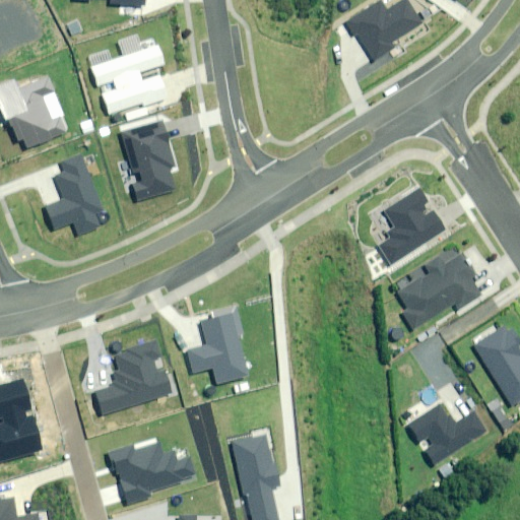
[(380,0),(379,0),(346,21),(354,35),(358,33),(376,60),(394,48),(391,43),(421,22),(406,0),(402,0),(387,10),(380,0)]
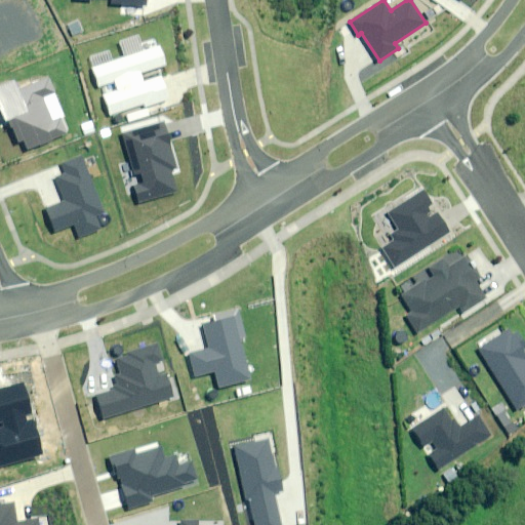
[(161,46),(95,67),(102,86),(116,82),(119,90),(105,95),(111,116),(170,96),(163,75),(144,82),(142,74),(167,66),(161,46)]
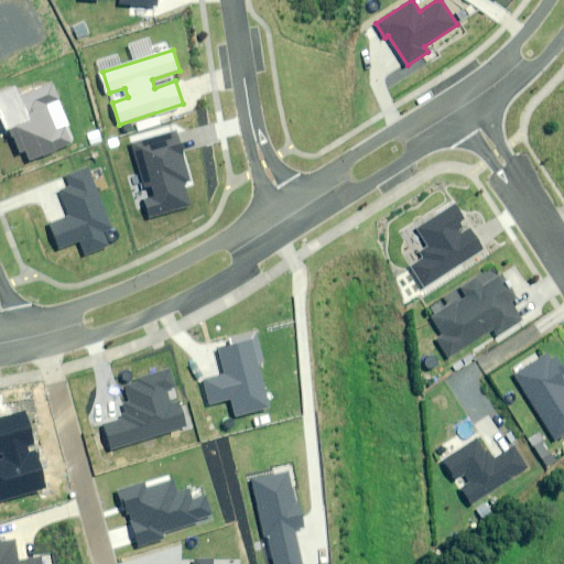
[(25,150),(30,161),(72,143),(65,127),(56,131),(44,102),(57,98),(52,84),(19,97),(14,86),(0,91),(0,112),(7,130),(10,129),(20,152),(25,150)]
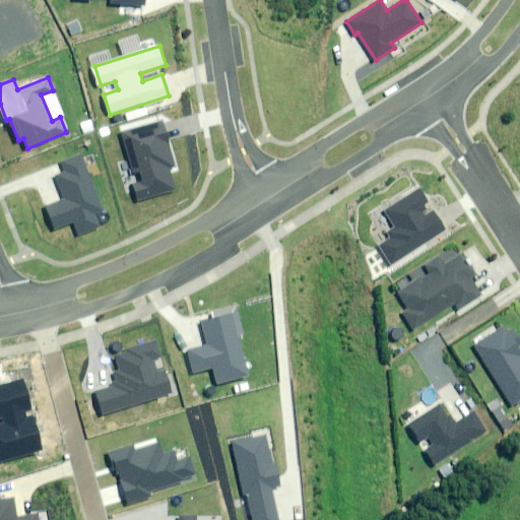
[(164,123),(123,134),(137,185),(134,186),(138,202),(175,192),(168,167),(175,165),(164,123)]
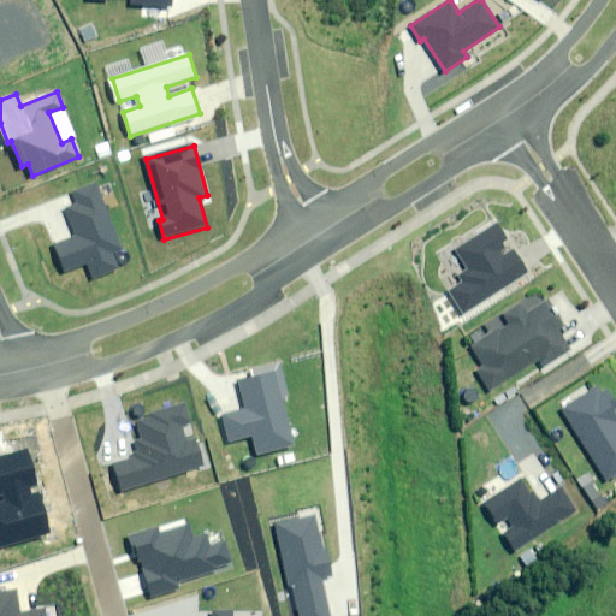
[(120,247),(95,182),(71,191),(76,205),(64,209),(75,237),(54,244),(65,272),(87,264),(93,278),(117,268),(111,250),(120,247)]
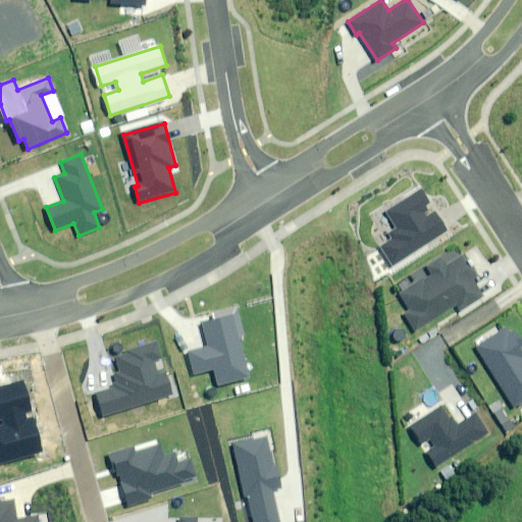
[(379,247),(394,266),(448,228),(436,211),(428,217),(421,207),(429,202),(421,190),(386,213),(397,228),(388,235),(392,239),(379,247)]
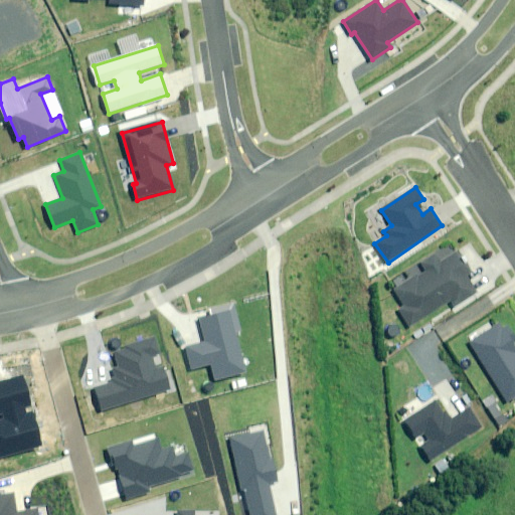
[(422,269),(394,289),(405,305),(397,310),(408,326),(450,299),(455,306),(476,292),(466,277),(471,274),(451,243),(419,265),(422,269)]
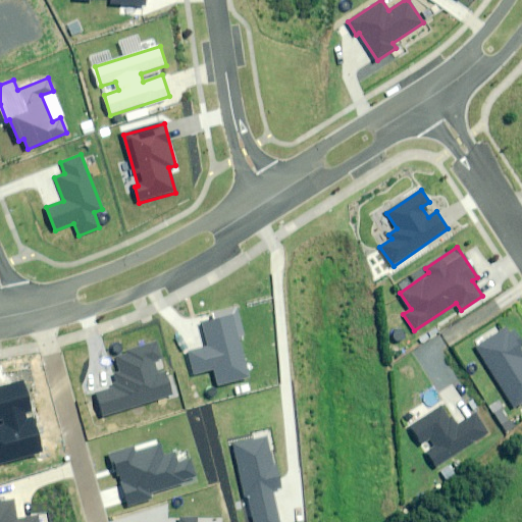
[(248,379),(233,315),(203,322),(208,348),(189,353),(194,373),(215,368),(219,386),(248,379)]
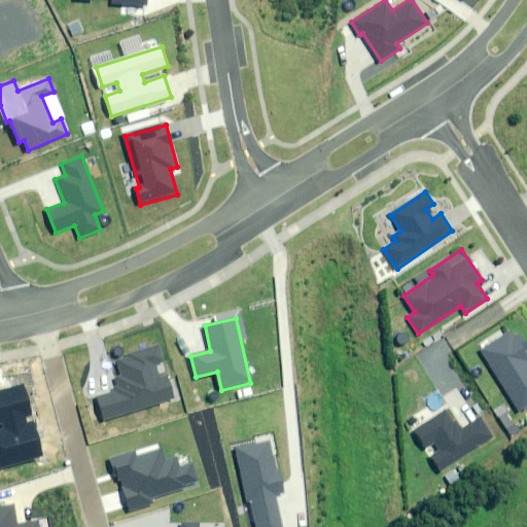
[(515,329),(482,351),(522,412),(526,408),(526,361),(521,352),(526,348),(515,329)]
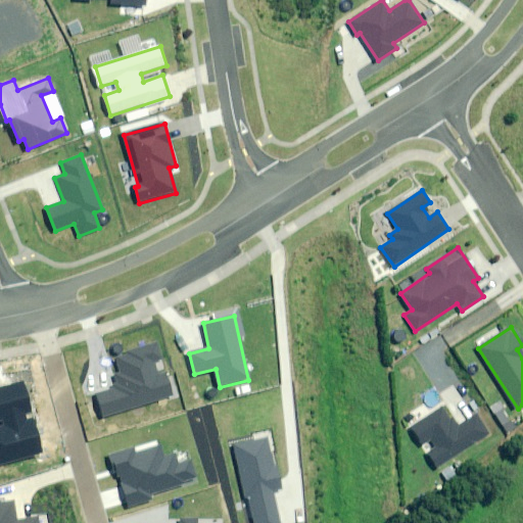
[(96,395),(103,417),(173,394),(165,373),(157,375),(153,362),(161,359),(156,344),(112,359),(117,374),(112,376),(116,388),(96,395)]
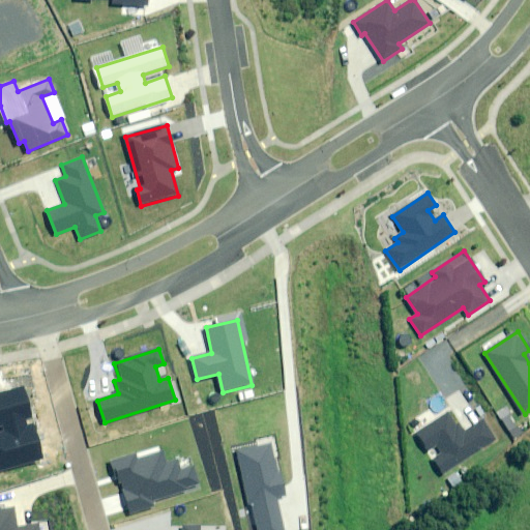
[(0,433),(0,469),(45,458),(35,424),(28,427),(25,416),(33,414),(26,389),(0,395),(0,423),(1,423),(4,432),(0,433)]
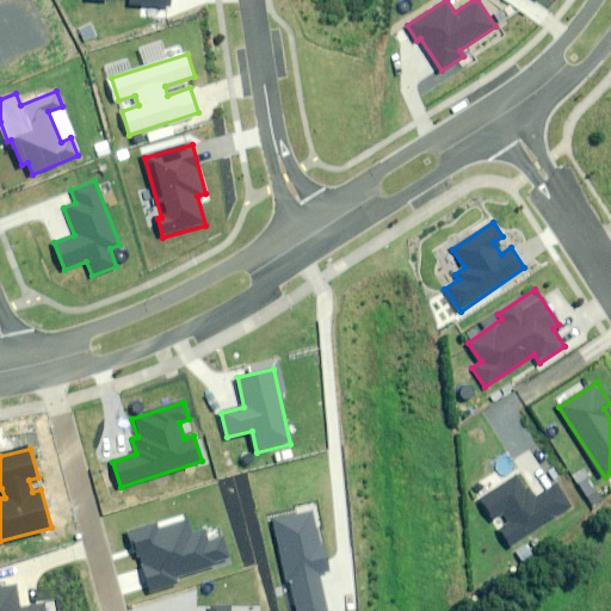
[(520,474),(480,501),(492,519),(504,511),(512,523),(500,531),(511,548),(572,506),(559,487),(538,501),(520,474)]
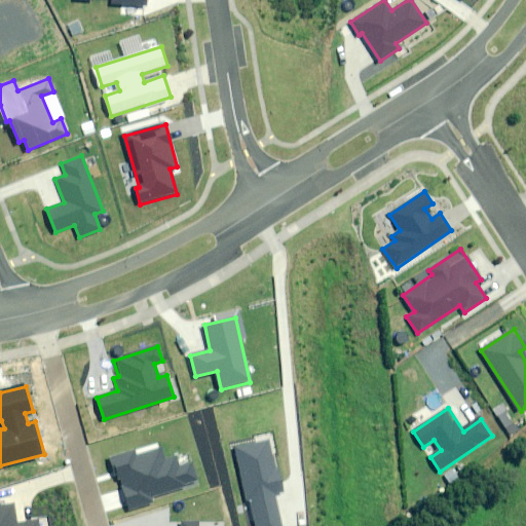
[(271,439),(235,447),(247,500),(250,500),(255,525),(280,525),(274,494),(284,492),(271,439)]
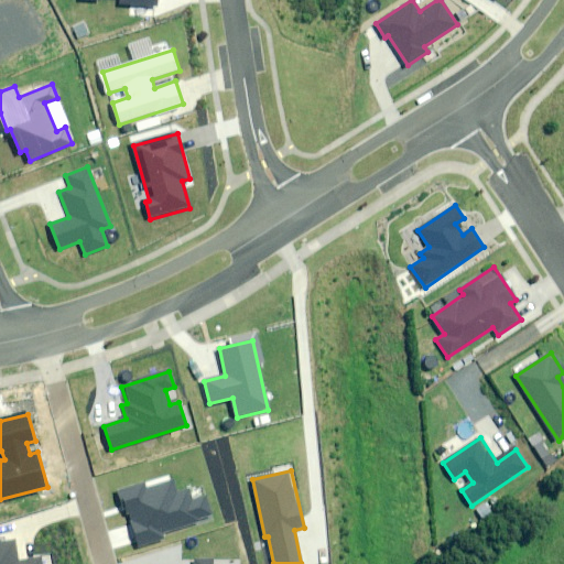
[(144,484),(117,492),(123,513),(128,512),(139,545),(163,538),(162,532),(212,516),(206,498),(193,501),(188,489),(175,492),(172,480),(145,489),(144,484)]
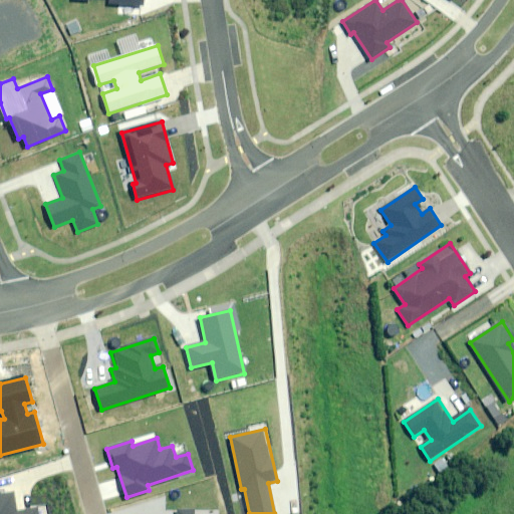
[(0,513),(38,513),(37,507),(16,511),(12,490),(0,492),(0,513)]
